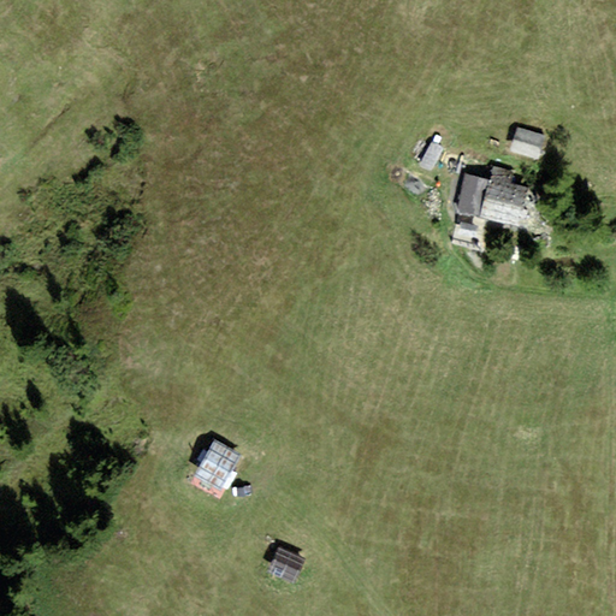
[(515,128),(509,153),(538,160),(545,136),(515,128)]
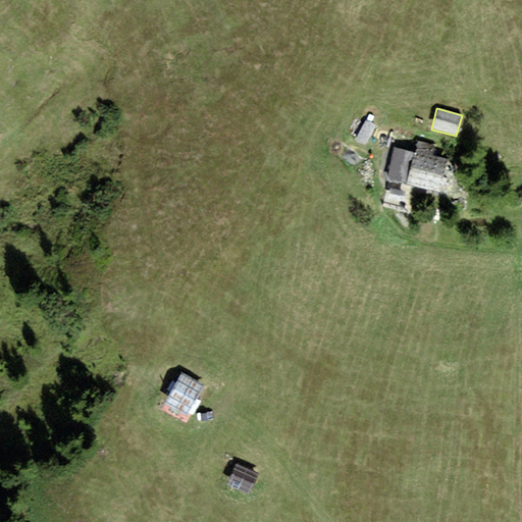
[(366,145),(375,127),(365,122),(356,140),(366,145)]
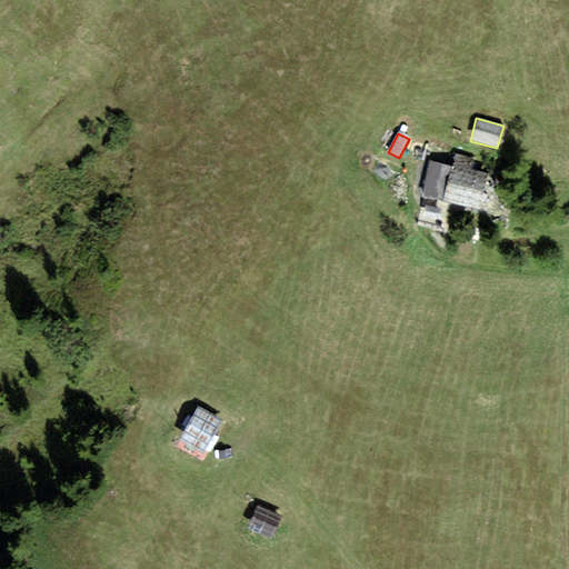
[(452,168),(470,171),(473,158),(456,155),(452,168)]
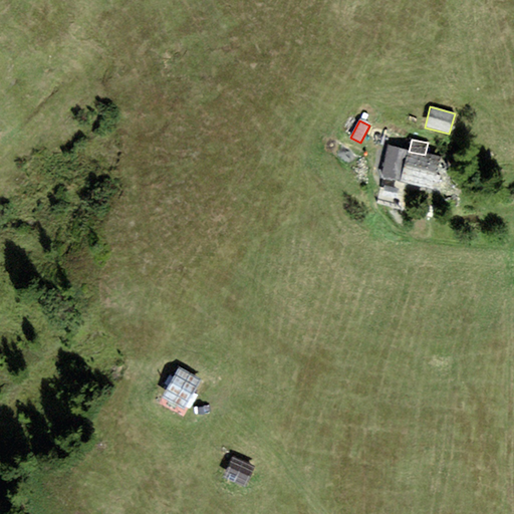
[(409,152),(388,146),(379,176),(433,189),(440,159),(425,155),(409,152)]
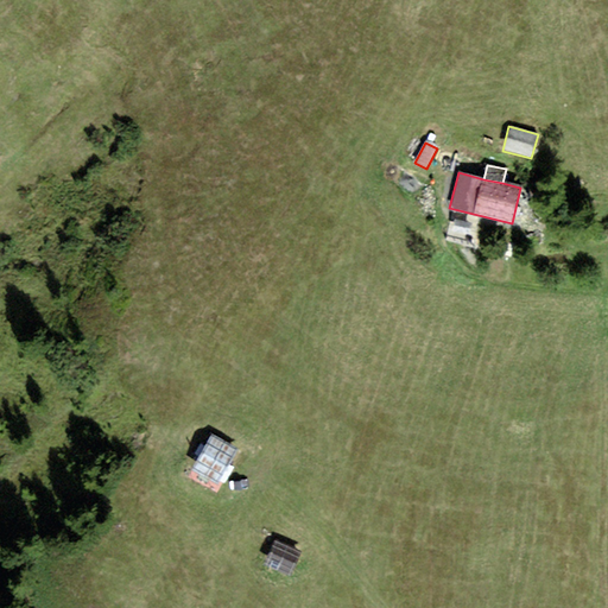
[(473,226),(450,220),(447,234),(468,240),(473,226)]
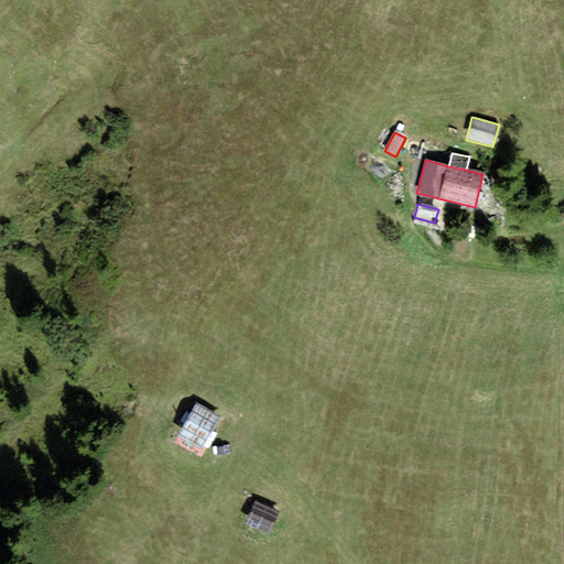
[(196,402),(177,437),(203,451),(223,416),(196,402)]
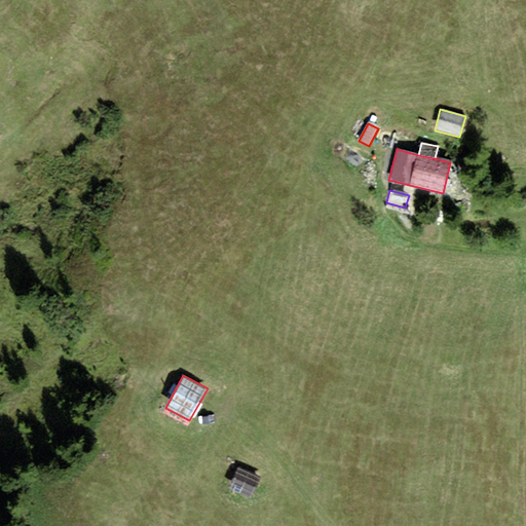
[(260,479),(237,468),(229,489),(252,498),(260,479)]
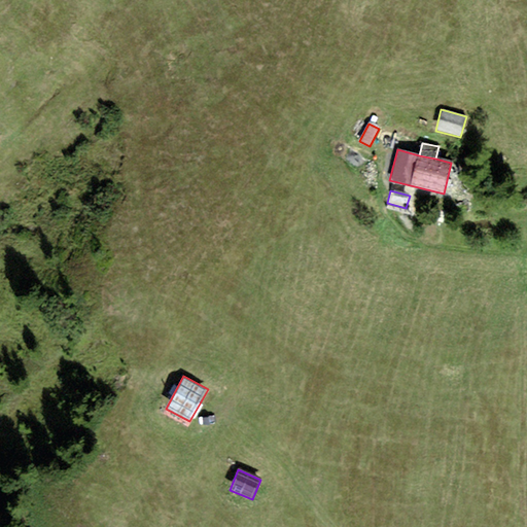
All buildings are outlined.
